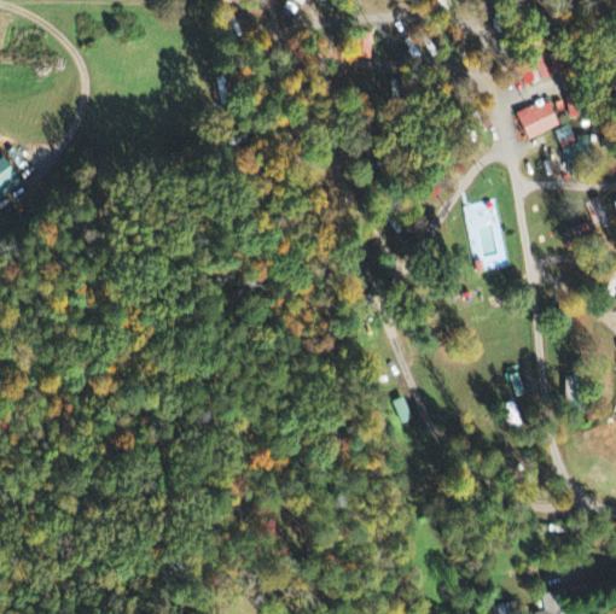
[(373,33),(355,30),(352,56),(370,58),(373,33)]
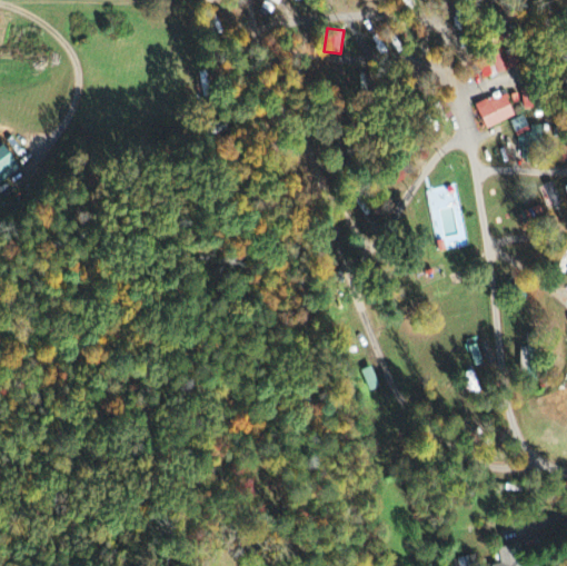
[(510,67),(504,46),(476,53),(483,76),(510,67)]
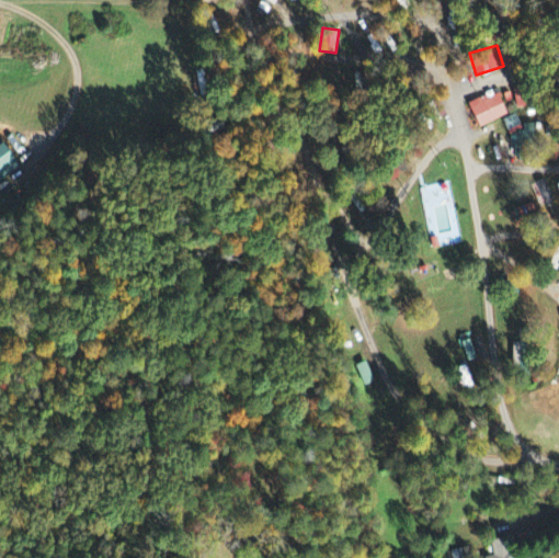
[(501,91),(469,101),(477,125),(509,115),(501,91)]
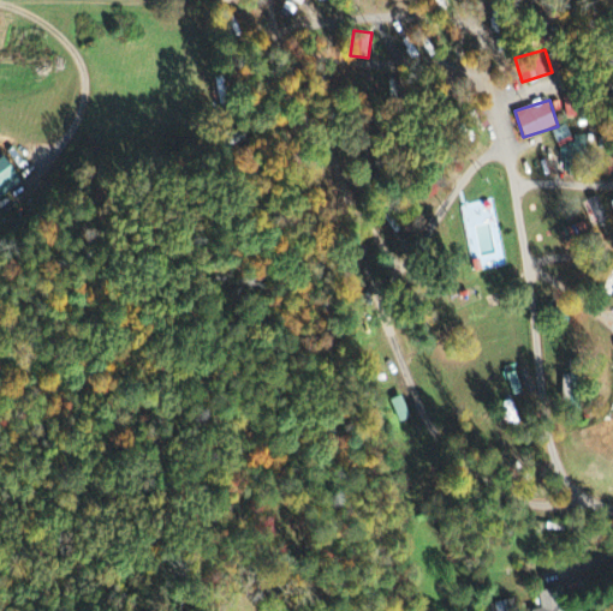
[(559,147),(575,139),(567,123),(552,130),(559,147)]
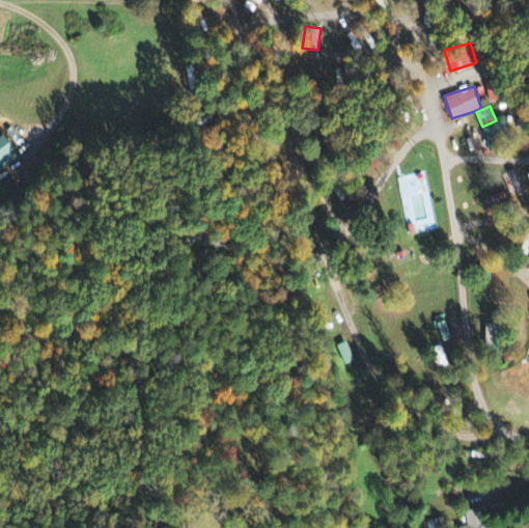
[(0,167),(16,157),(0,135),(0,167)]
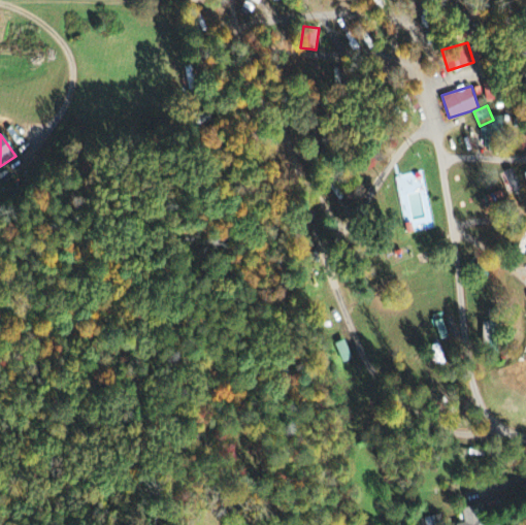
[(350,359),(344,338),(335,340),(340,361),(350,359)]
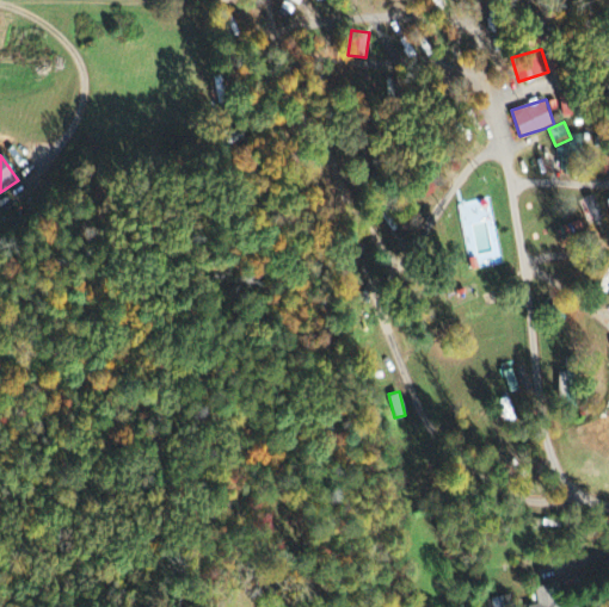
[(527,606),(557,606),(551,582),(533,586),(536,602),(527,605),(527,606)]
